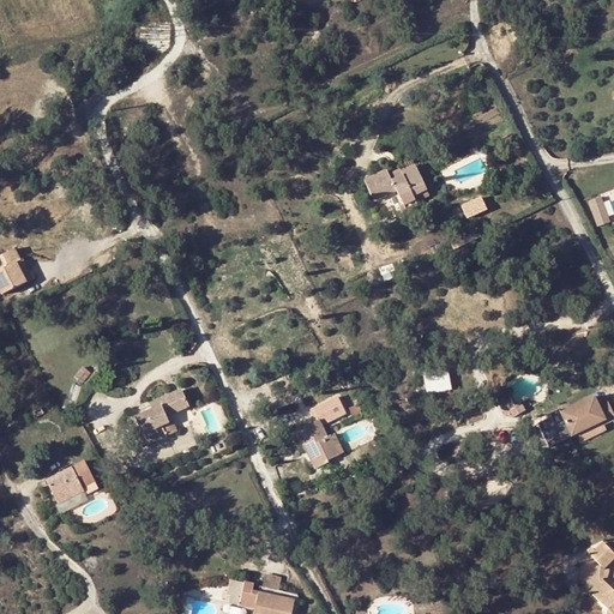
[(404,215),(419,209),(413,196),(426,190),(415,166),(402,173),(403,176),(391,182),(385,170),(365,180),(374,200),(396,191),(404,205),(401,206),(404,215)]
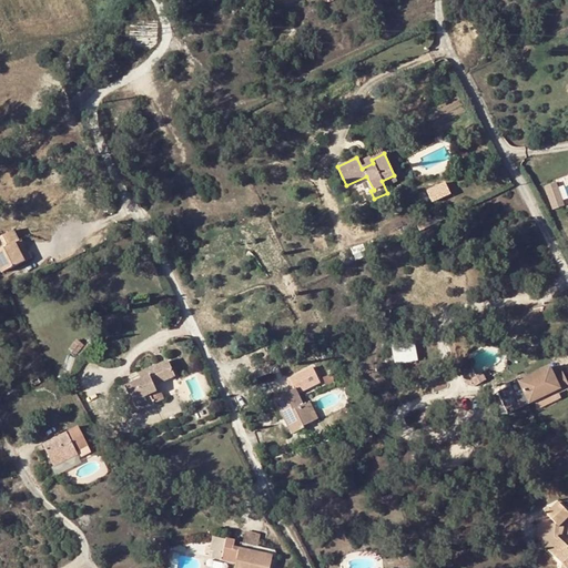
[(449,180),(427,190),(434,202),(455,192),(449,180)]
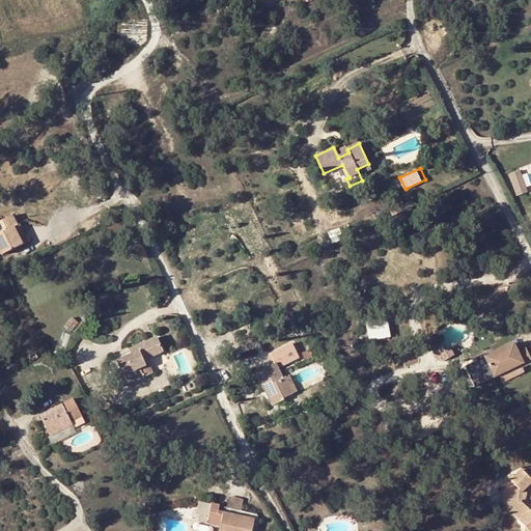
[(0,251),(1,254),(21,246),(12,227),(15,226),(11,218),(0,222),(0,251)]
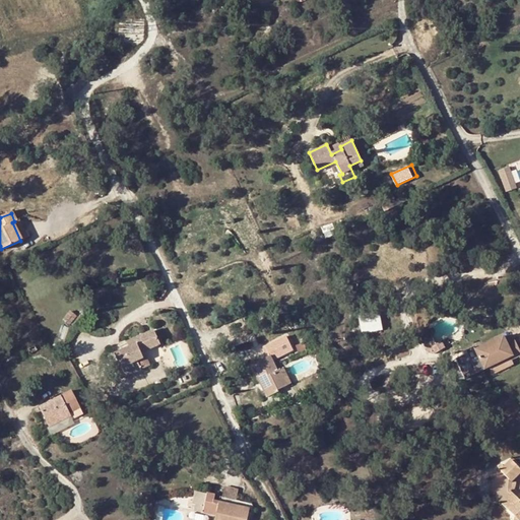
[(12,222),(20,241),(26,238),(17,220),(14,221),(12,222)]
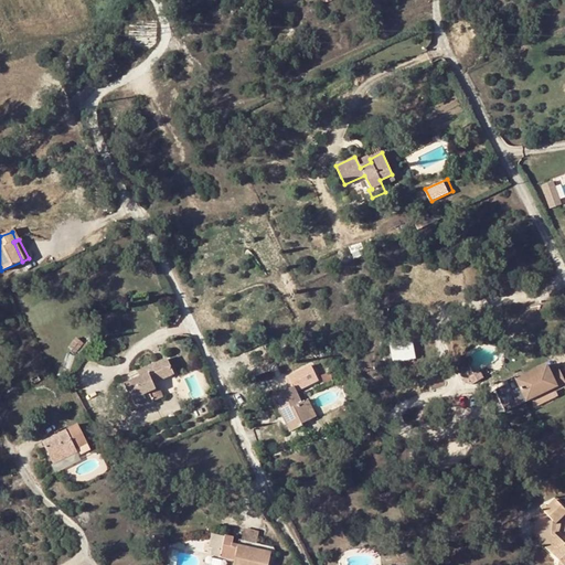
[(146,366),(148,373),(140,376),(116,387),(124,401),(126,400),(130,409),(152,400),(148,391),(155,387),(152,383),(173,373),(166,358),(146,366)]
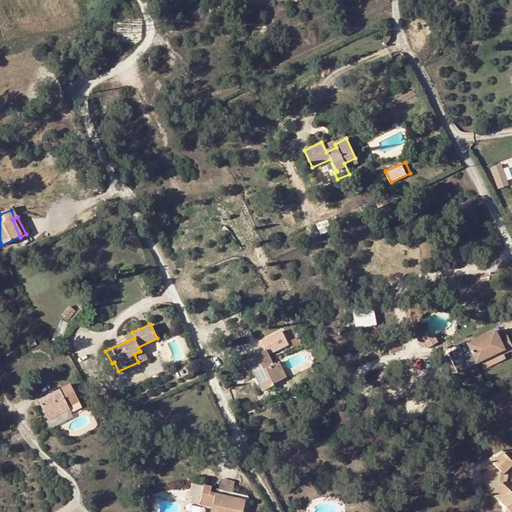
[(506,333),(503,328),(497,332),(499,337),(506,333)]
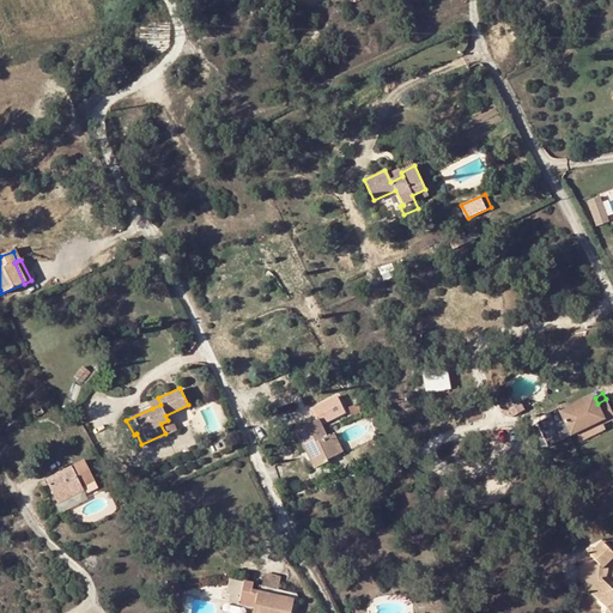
[(595,398),(594,395),(559,411),(569,430),(571,435),(600,422),(601,424),(612,418),(612,412),(606,399),(598,404),(595,398)]
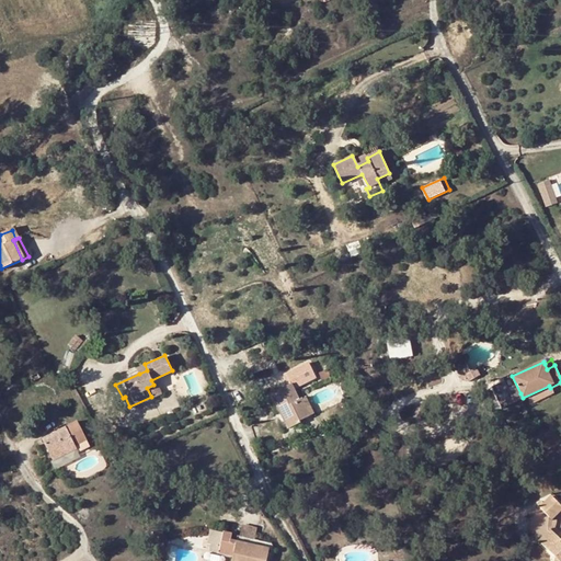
[(147,370),(145,364),(136,368),(139,374),(147,370)]
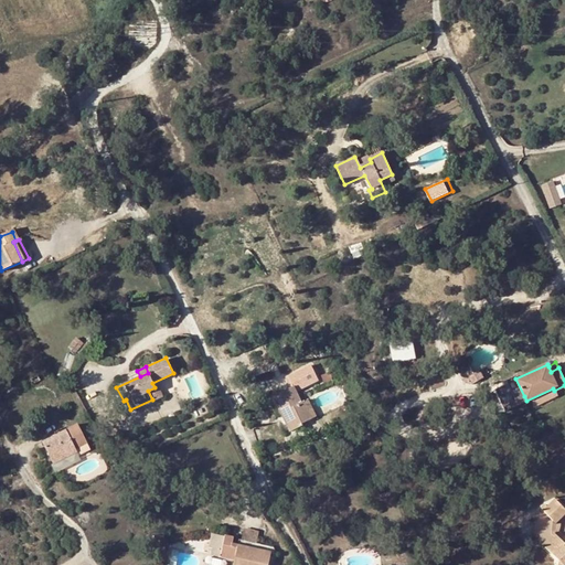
[(524,396),(515,379),(507,383),(514,400),(524,396)]
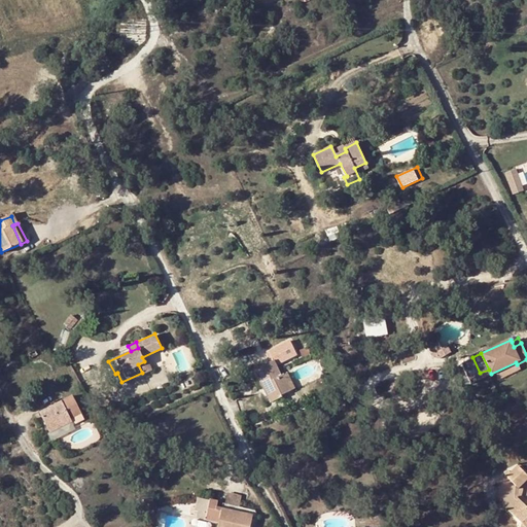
[(286,382),(282,375),(280,375),(272,360),(253,371),(270,402),(282,397),(280,394),(291,390),(286,382)]
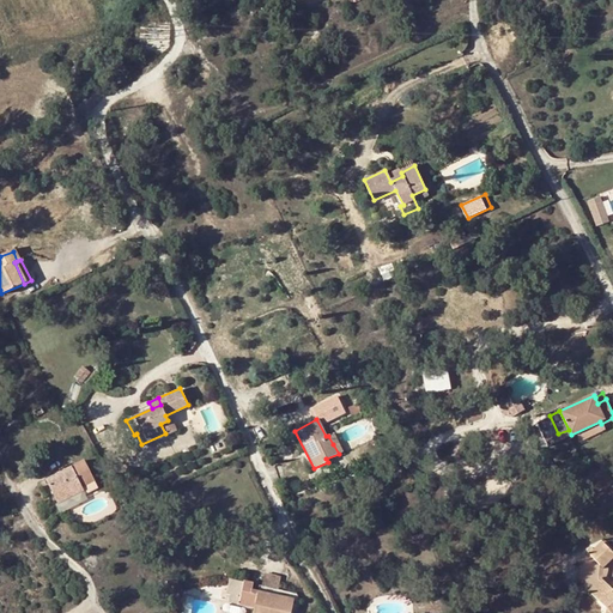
[(600,422),(576,434),(580,441),(604,429),(601,424),(600,422)]
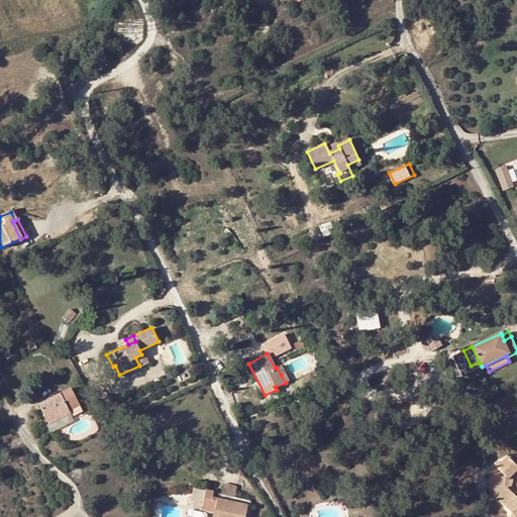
[(285,373),(281,366),(277,368),(281,375),(285,373)]
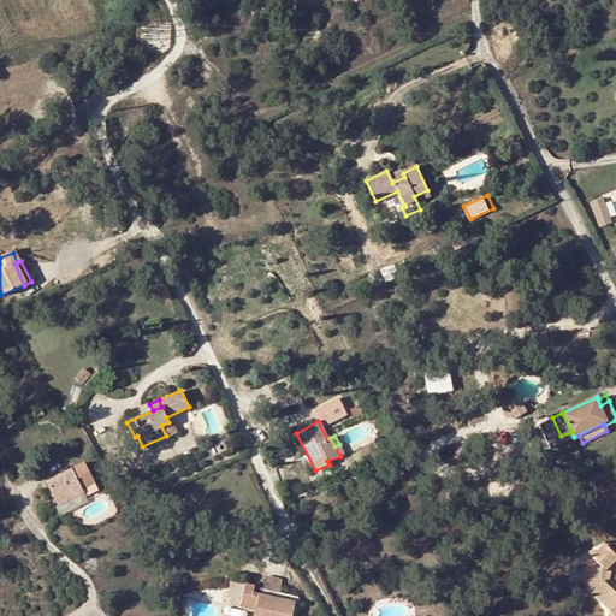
[(84,463),(71,469),(75,477),(88,471),(84,463)]
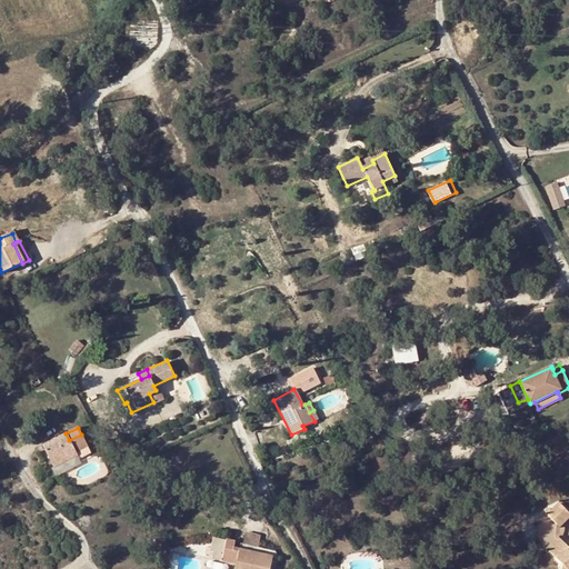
[(69,440),(66,433),(42,445),(51,461),(73,449),(69,440)]
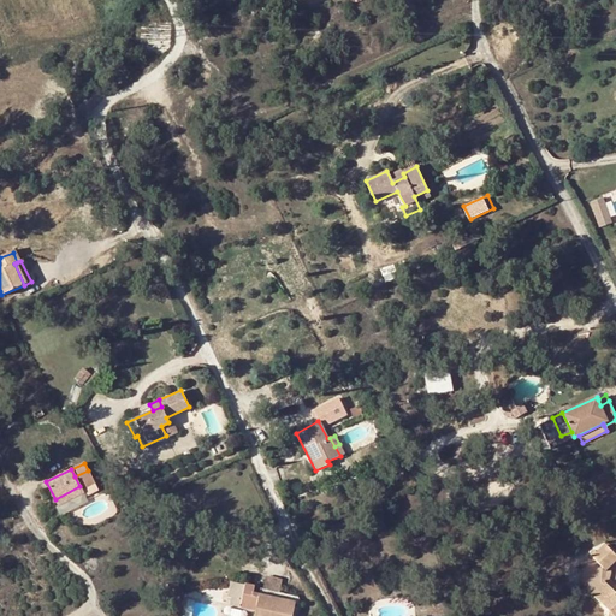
[(55,499),(58,505),(83,493),(82,491),(80,486),(55,499)]
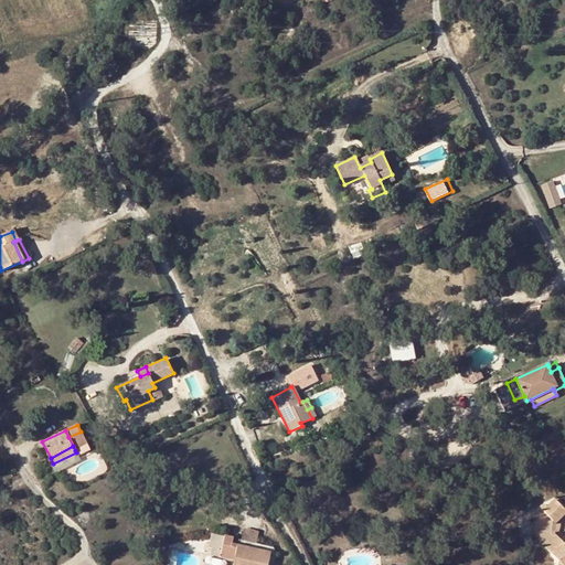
[(564,512),(564,510),(555,500),(544,511),(555,522),(564,512)]
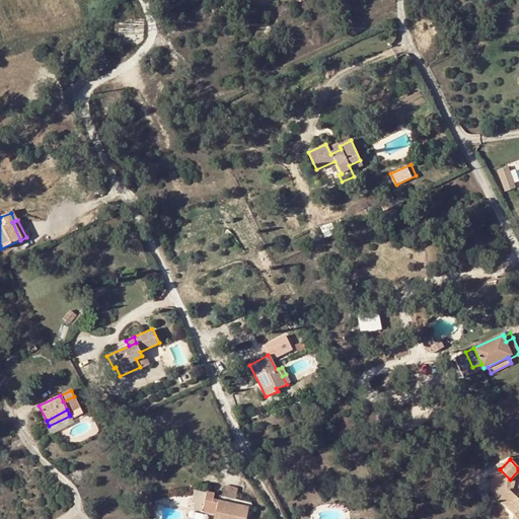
[(516,495),(510,490),(499,501),(513,515),(512,518),(518,518),(518,500),(518,502),(513,499),(516,495)]
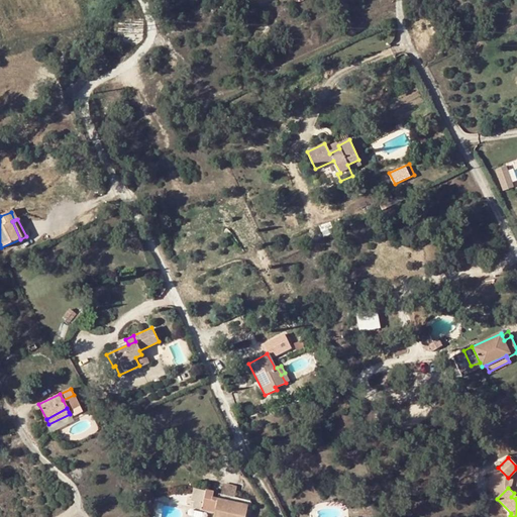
[(212,499),(213,493),(214,492),(206,490),(202,509),(210,511),(212,499)]
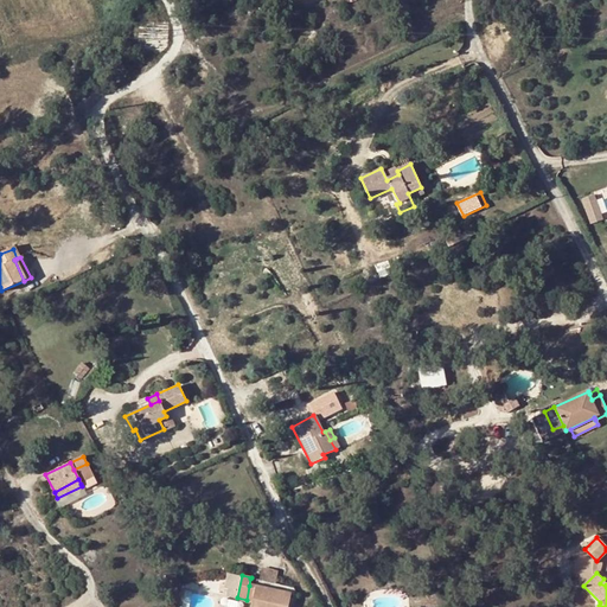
[(254,587),(291,595),(296,595),(298,588),(250,579),(249,586),(254,587)]
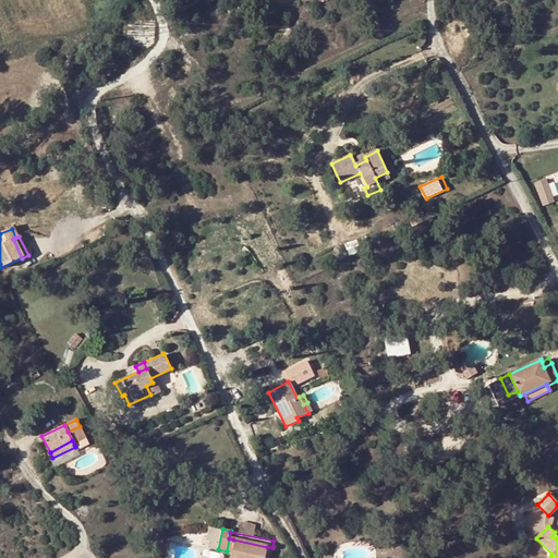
[(265,557),(267,547),(233,540),(229,557),(265,557)]
